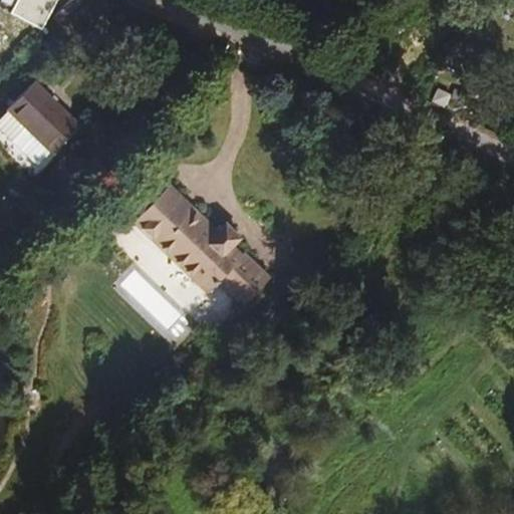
[(19,0),(11,9),(31,28),(56,0),(19,0)]
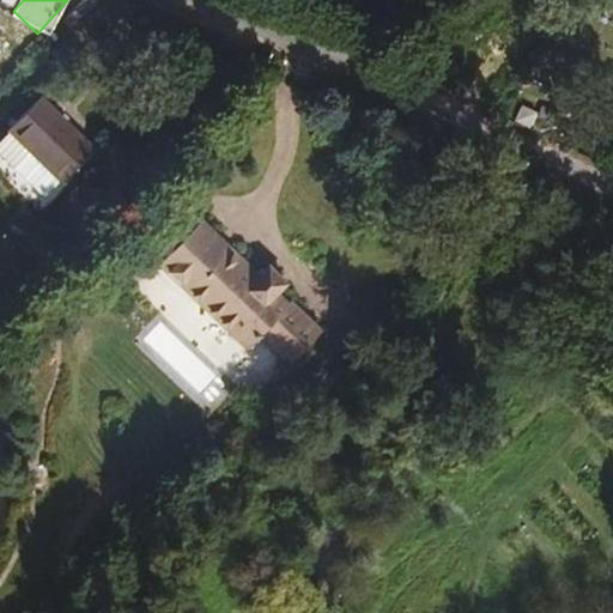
[(525,0),(538,12),(547,0),(525,0)]
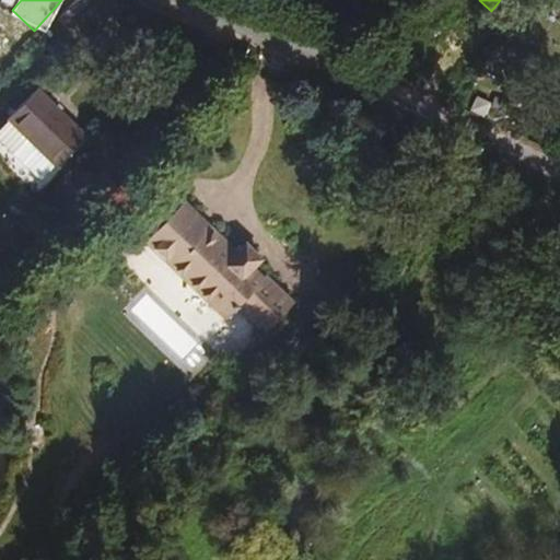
[(444,51),(454,59),(466,43),(456,36),(444,51)]
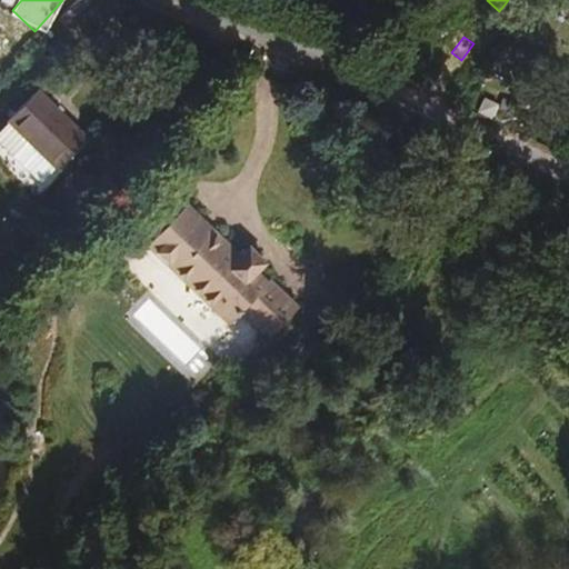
[(13,101),(0,116),(0,196),(12,207),(65,148),(13,101)]
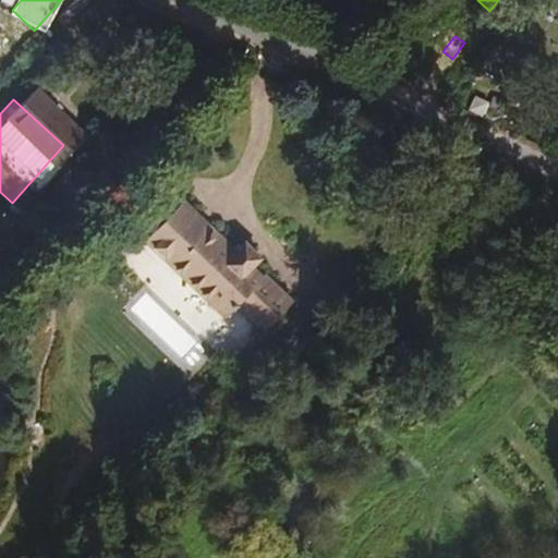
[(186,198),(144,241),(173,267),(205,299),(226,316),(237,303),(266,330),(294,299),(267,274),(262,278),(251,266),(259,253),(244,237),(235,245),(186,198)]
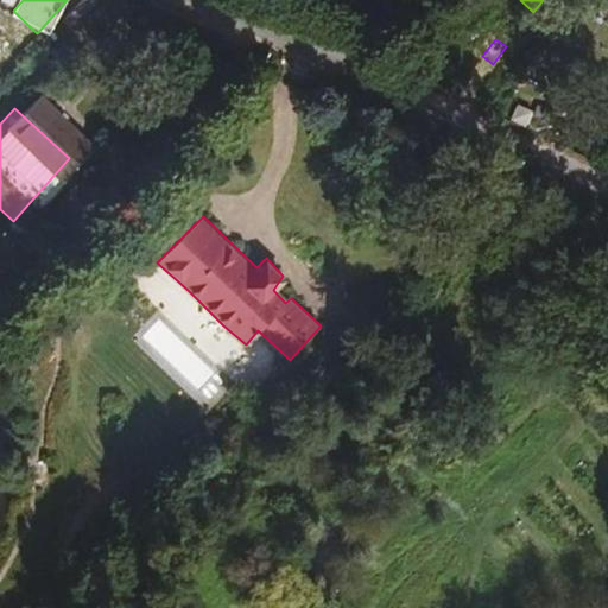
[(253,339),(236,363),(260,380),(278,356),(253,339)]
